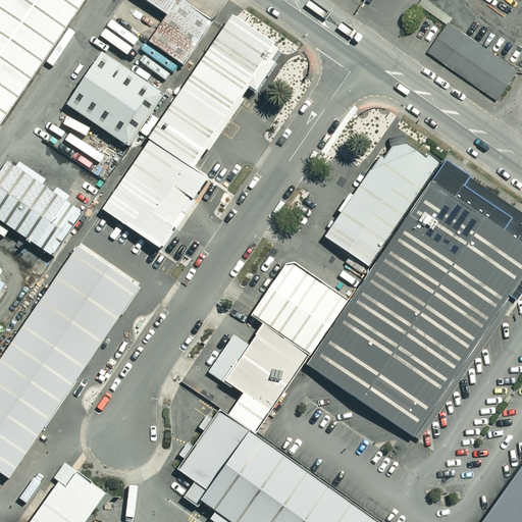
[(0,0),(0,116),(80,0),(0,0)]
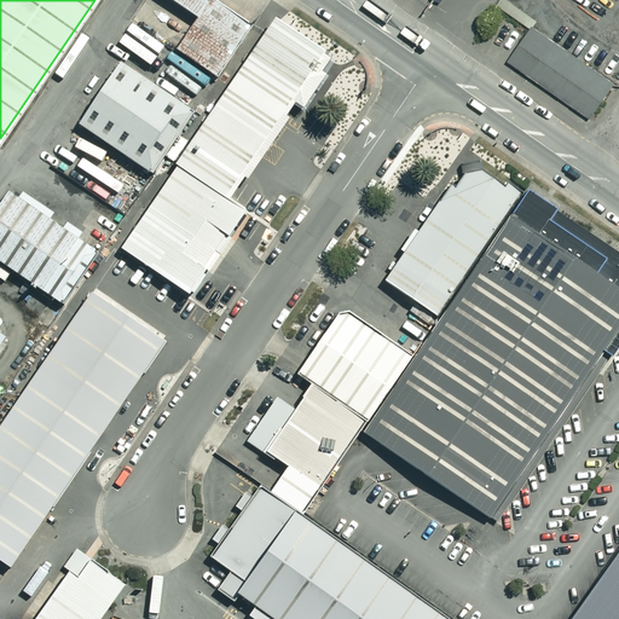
[(169,0),(195,17),(173,48),(215,77),(250,25),(210,0),(169,0)]
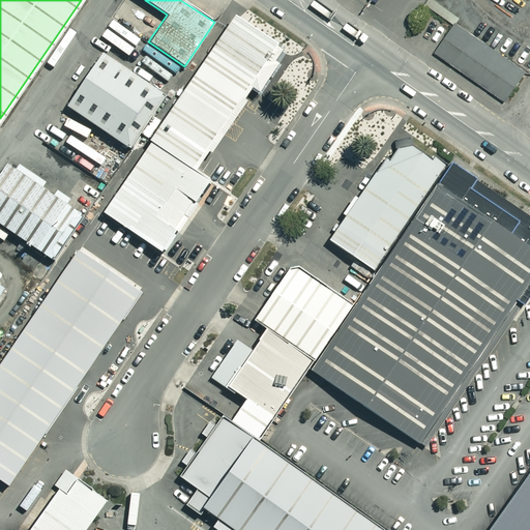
[(282,56),(235,22),(144,146),(190,180),(282,56)]
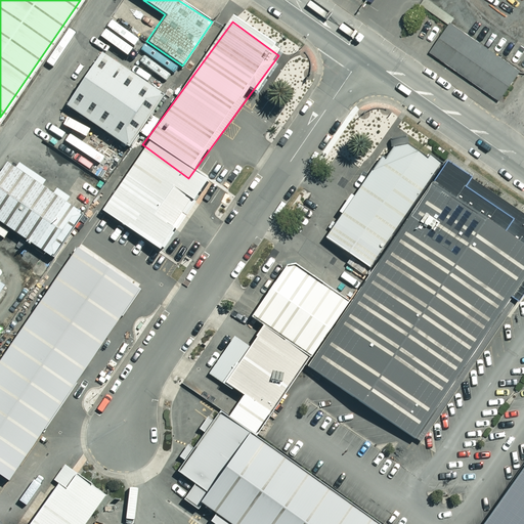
[(521,72),(450,22),(430,49),(501,100),(521,72)]
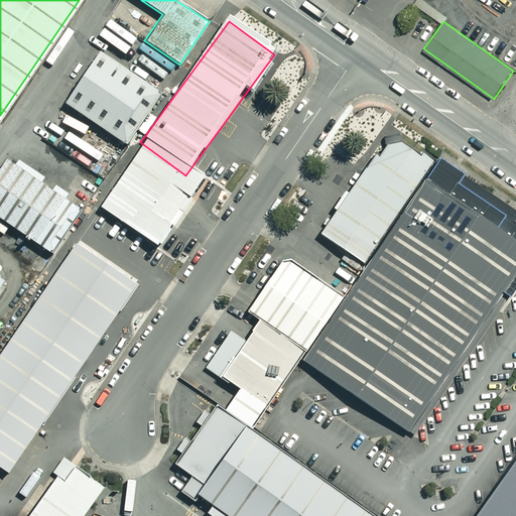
[(158,93),(97,51),(62,103),(124,144),(158,93)]
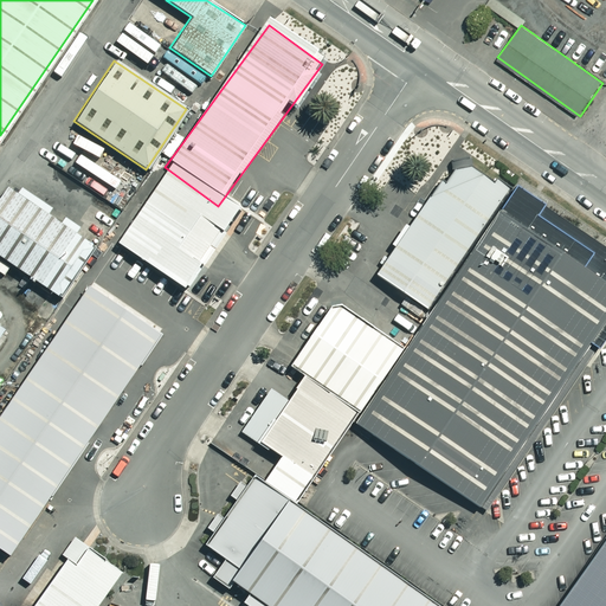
[(374,274),(429,313),(511,189),(495,178),(492,182),(470,166),(453,169),(444,184),(440,181),(430,198),(427,195),(374,274)]
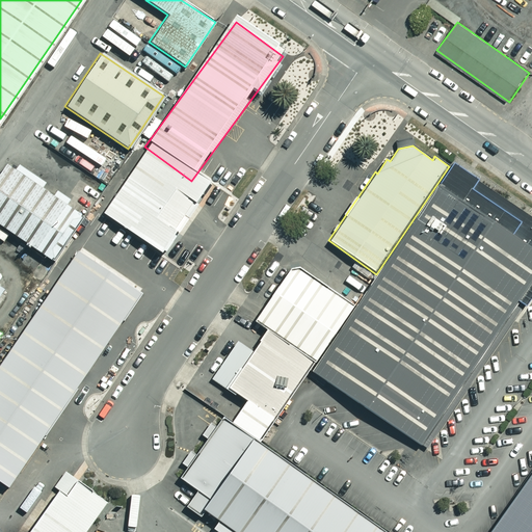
[(191,181),(144,147),(96,215),(160,260),(208,191),(191,181)]
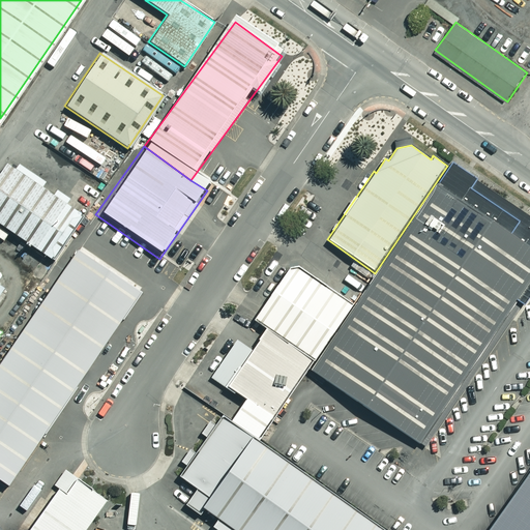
[(529,216),(450,163),(447,166),(375,273),(353,306),(315,362),(310,370),(424,447),(522,304),(523,304),(529,293),(529,216)]
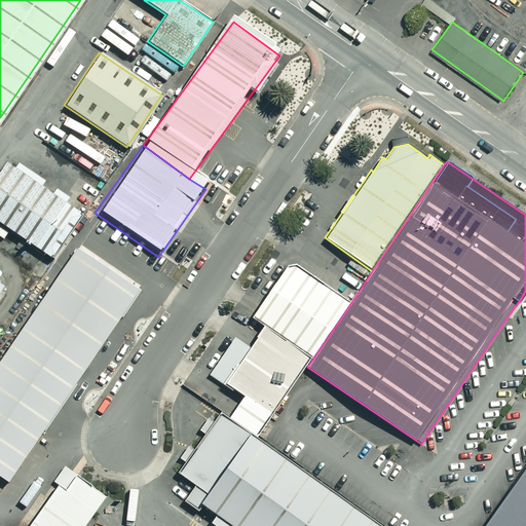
[(13,167),(4,162),(0,167),(0,223),(50,258),(81,214),(64,202),(68,197),(54,189),(51,193),(39,186),(43,180),(16,162),(13,167)]
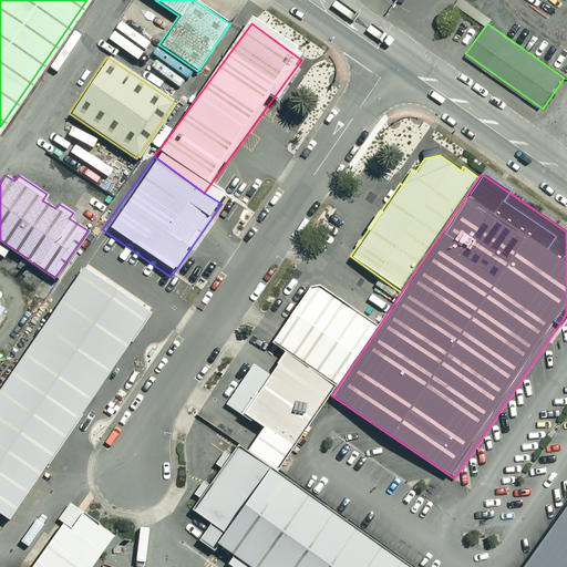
[(148,312),(81,267),(0,384),(0,516),(7,521),(148,312)]
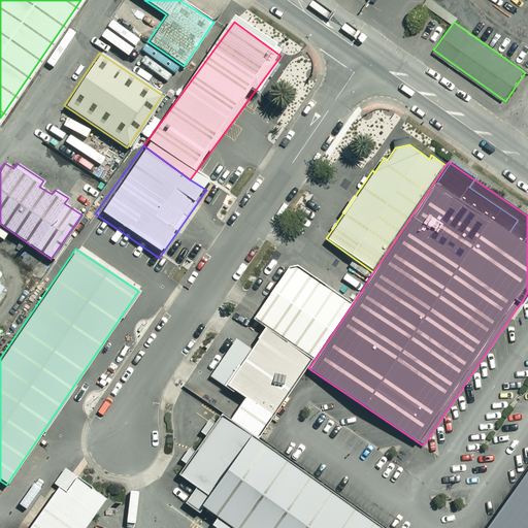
[(314,361),(352,305),(295,266),(286,267),(251,319),(264,327),(311,359),(314,361)]
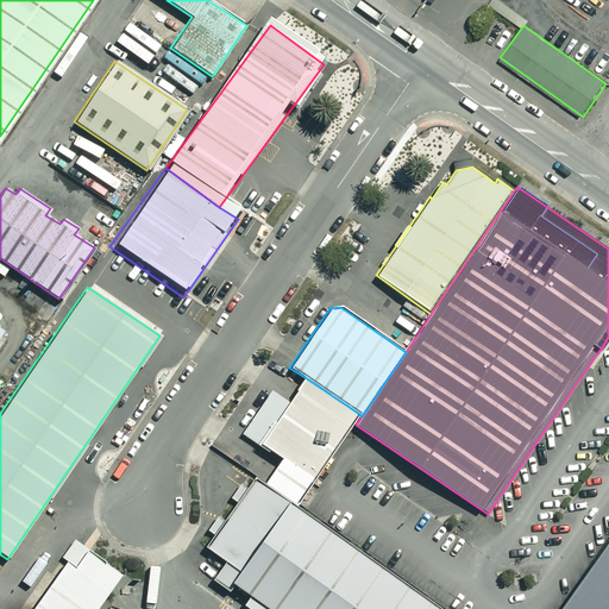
[(227,592),(232,586),(230,584),(288,502),(295,507),(359,414),(305,377),(287,403),(270,390),(240,434),(256,445),(267,452),(264,457),(274,464),(278,458),(281,459),(263,484),(253,477),(246,488),(239,484),(230,498),(236,502),(223,521),(217,516),(207,531),(213,535),(203,547),(225,562),(211,579),(227,592)]
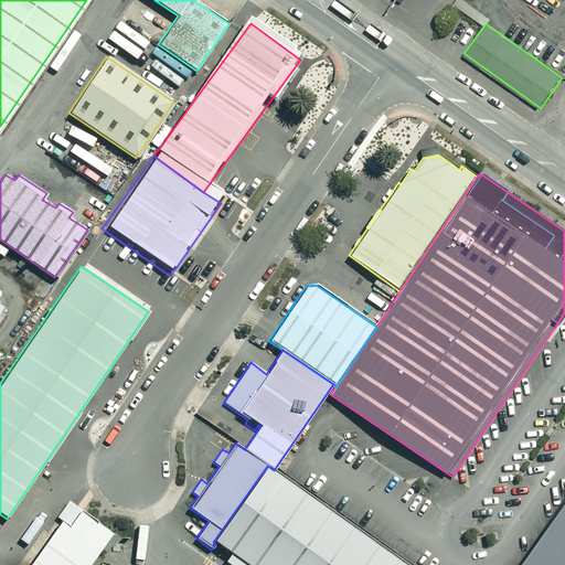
[(406,564),(274,470),(267,466),(213,542),(215,544),(230,554),(224,562),(228,564),(406,564)]
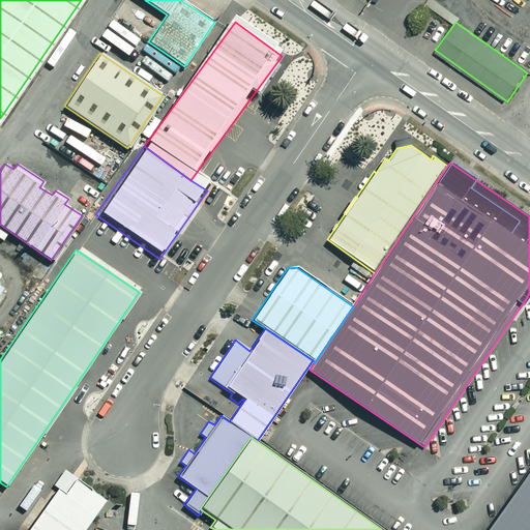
[(529,529),(529,470),(487,529),(529,529)]
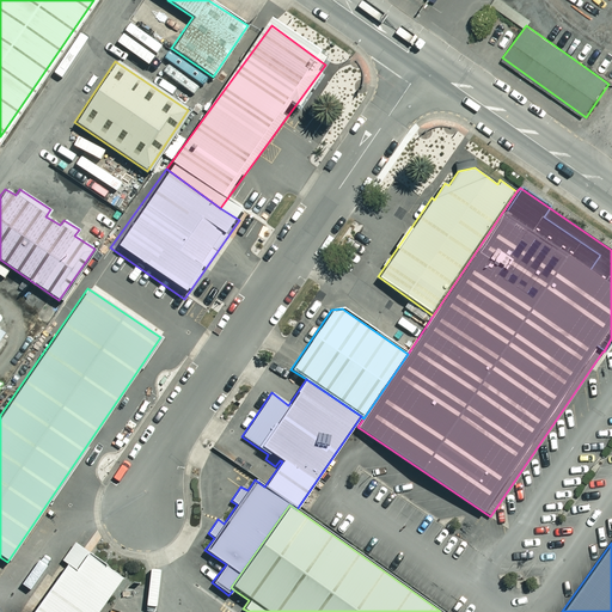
[(96,611),(121,579),(73,544),(61,561),(66,564),(30,611),(96,611)]
